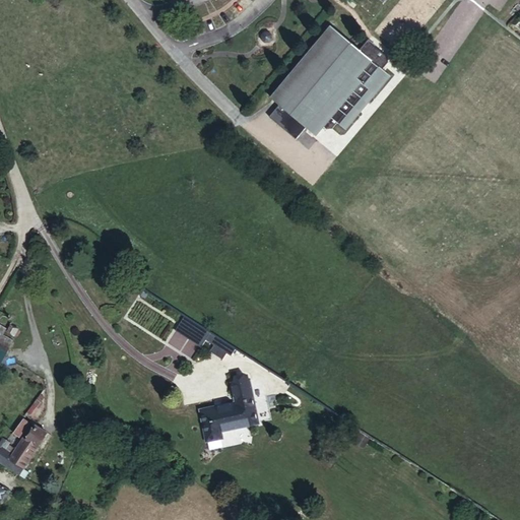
[(273,105),(317,139),(324,130),(328,133),(335,132),(340,126),(346,131),(389,77),(383,72),(389,65),(388,58),(368,42),(359,54),(332,31),(273,105)]
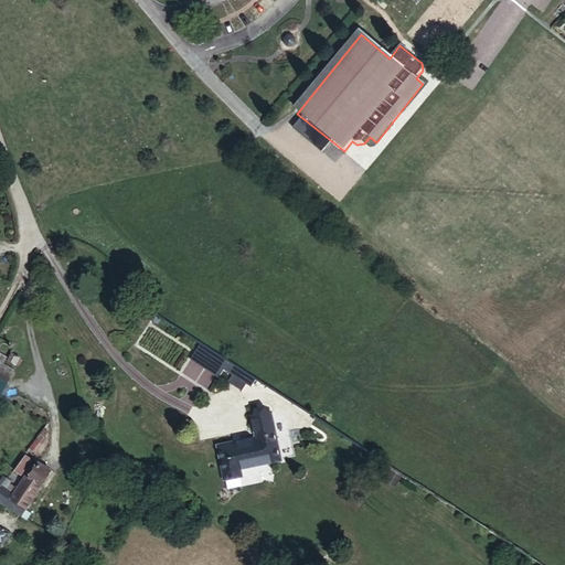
[(0,384),(4,387),(13,371),(3,365),(7,358),(0,353),(0,384)]
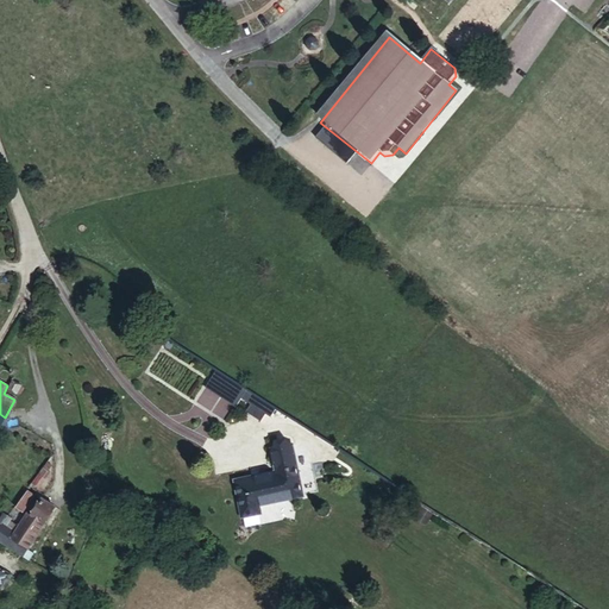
[(242,400),(251,406),(248,412),(265,421),(274,407),(246,391),(242,400)]
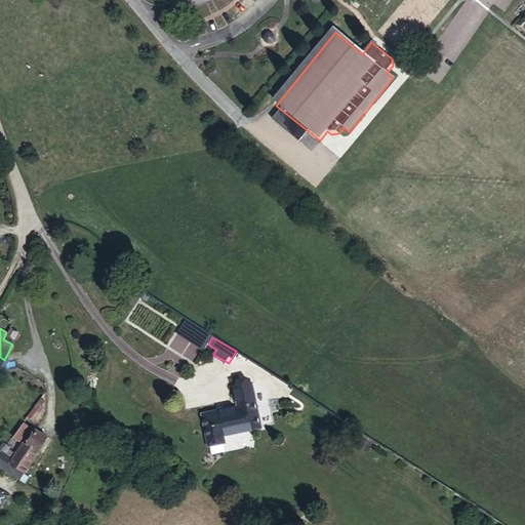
[(259,428),(250,386),(234,390),(238,409),(203,416),(209,445),(224,442),(223,436),(259,428)]
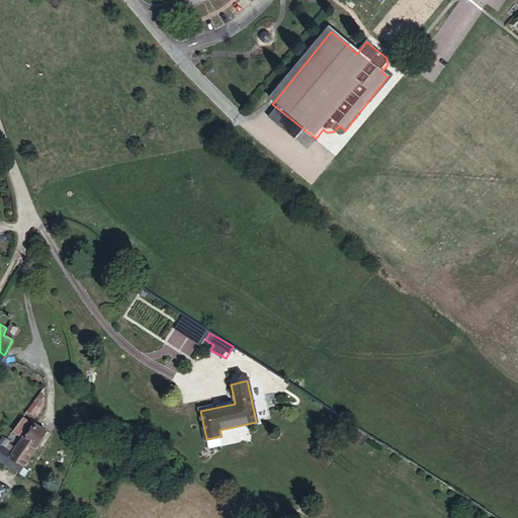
[(42,398),(39,396),(25,415),(31,419),(42,403),(39,401),(42,398)]
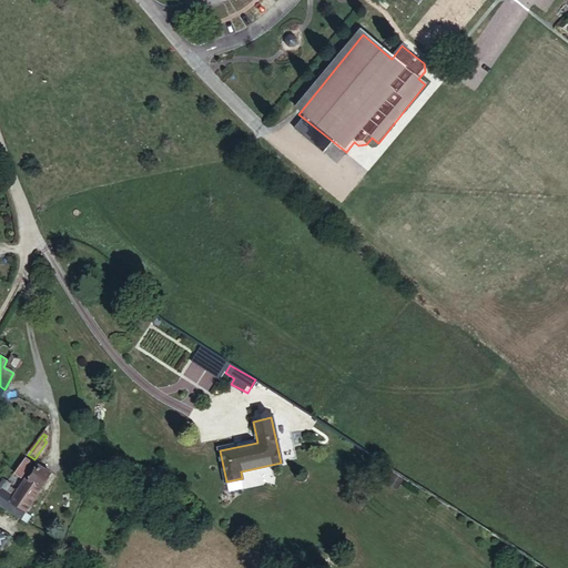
[(27,460),(16,476),(22,479),(33,465),(27,460)]
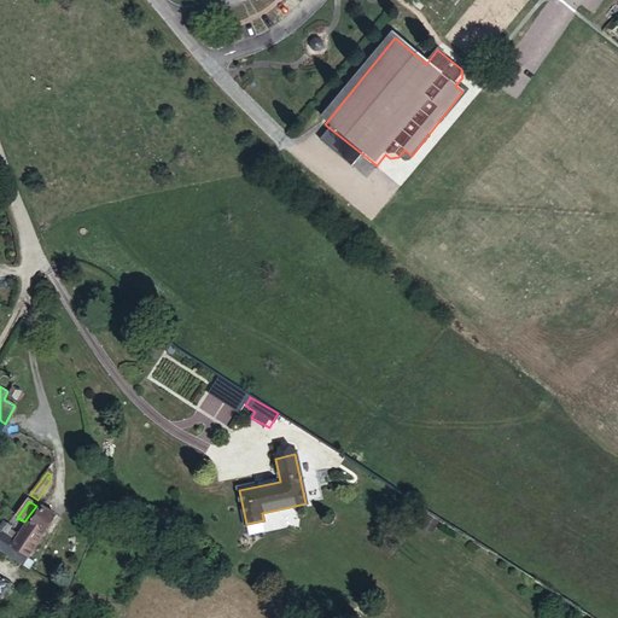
[(23,566),(29,559),(57,518),(44,509),(33,525),(29,523),(19,537),(15,544),(6,557),(23,566)]
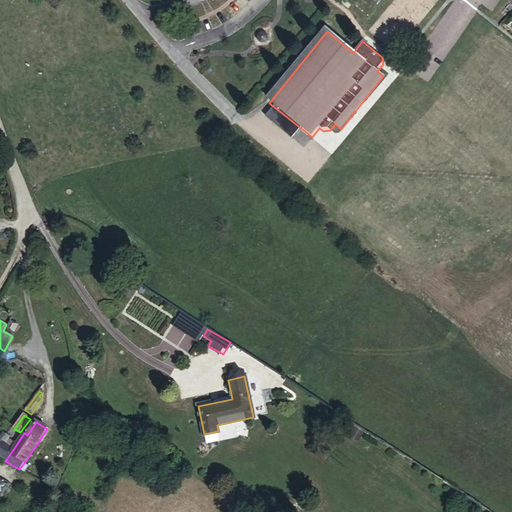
[(0,457),(5,461),(12,451),(2,444),(6,438),(7,436),(3,433),(0,438),(0,457)]
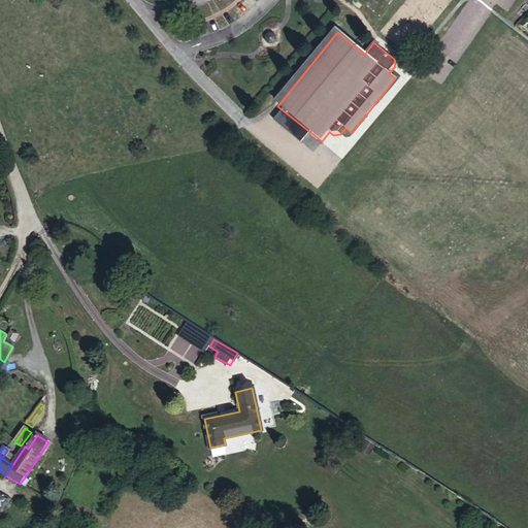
[(12,465),(17,459),(11,455),(6,452),(2,458),(12,465)]
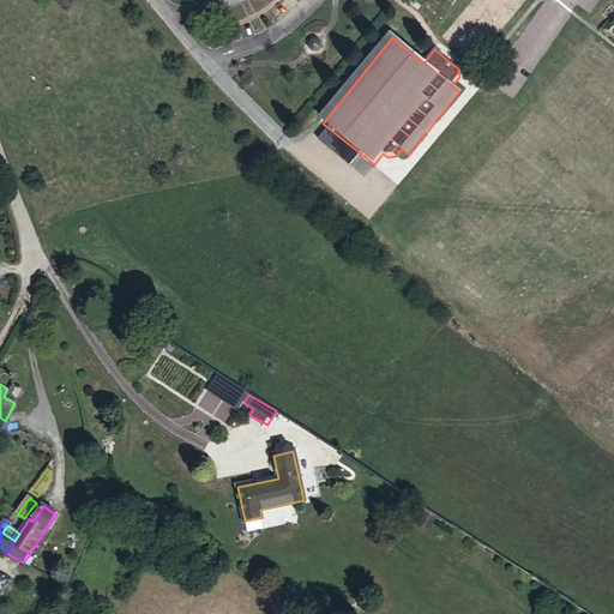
[(23,563),(30,567),(34,558),(29,555),(23,563)]
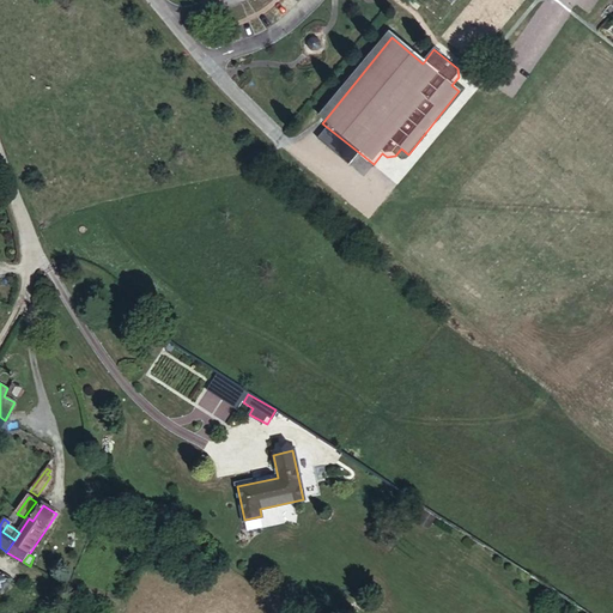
[(0,572),(0,594),(1,594),(11,580),(0,572)]
